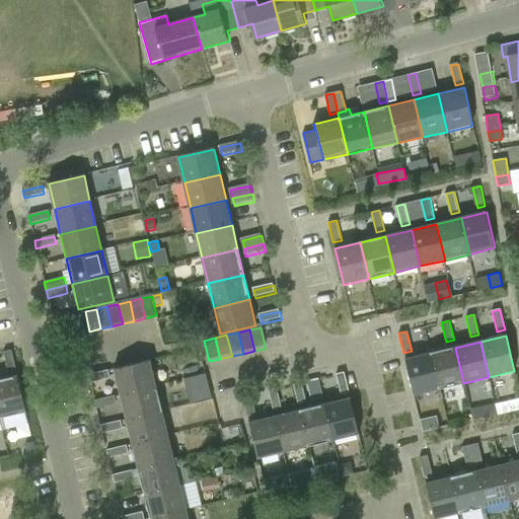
[(463,383),(455,348),(430,353),(438,388),(463,383)]
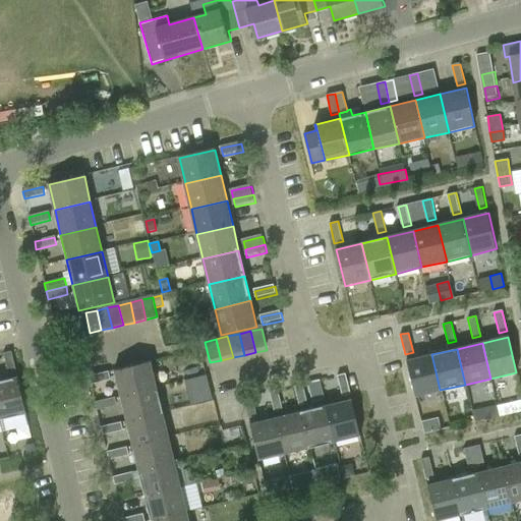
[(7,373),(15,371),(10,351),(2,353),(7,373)]
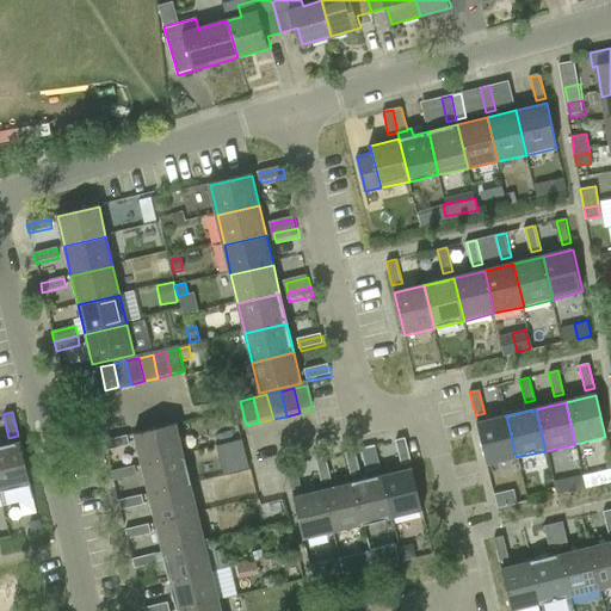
[(516,457),(506,415),(476,423),(486,464),(516,457)]
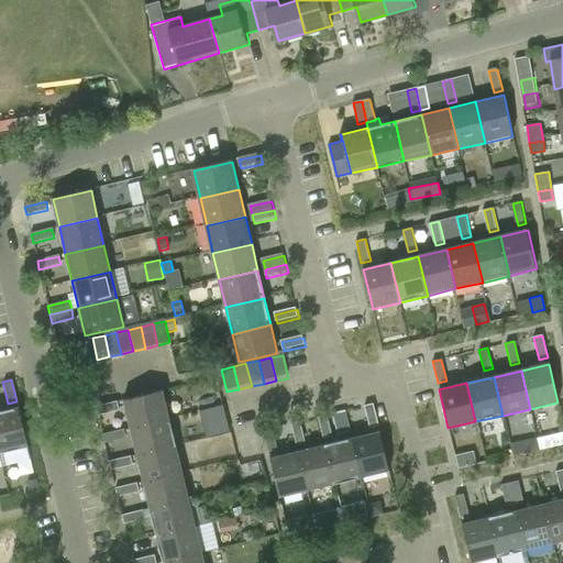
[(130,430),(168,421),(162,394),(123,403),(130,430)]
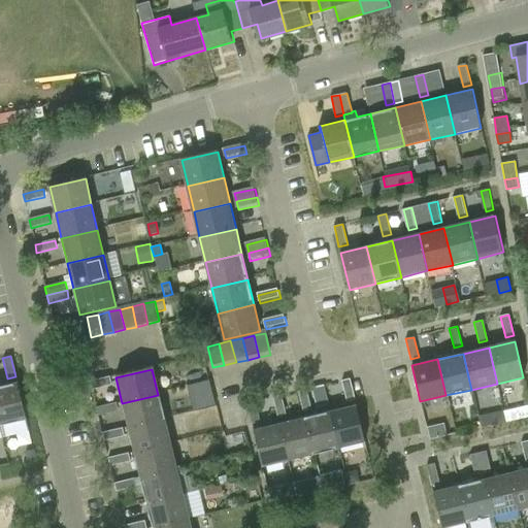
[(189,384),(195,408),(217,403),(210,378),(189,384)]
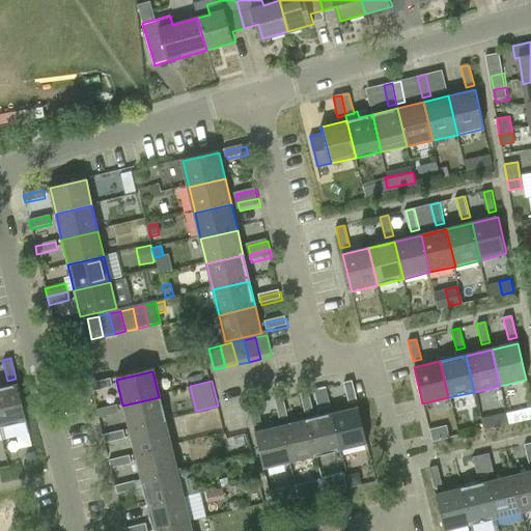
[(91,394),(112,389),(110,382),(89,386),(91,394)]
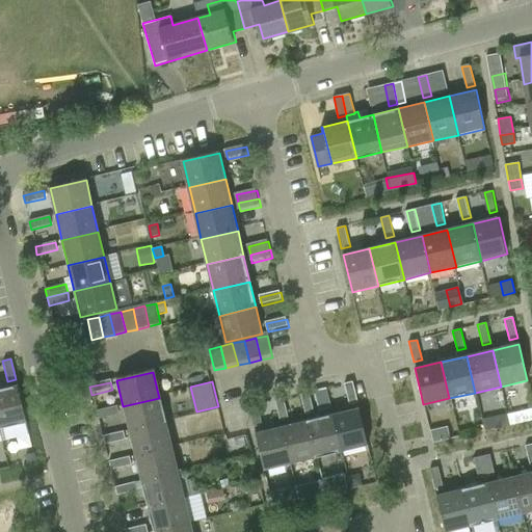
[(348,406),(356,405),(351,384),(343,387),(348,406)]
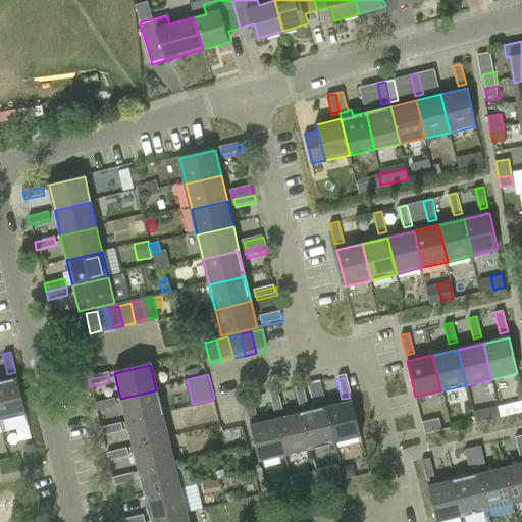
[(0,419),(25,414),(16,378),(0,382),(0,419)]
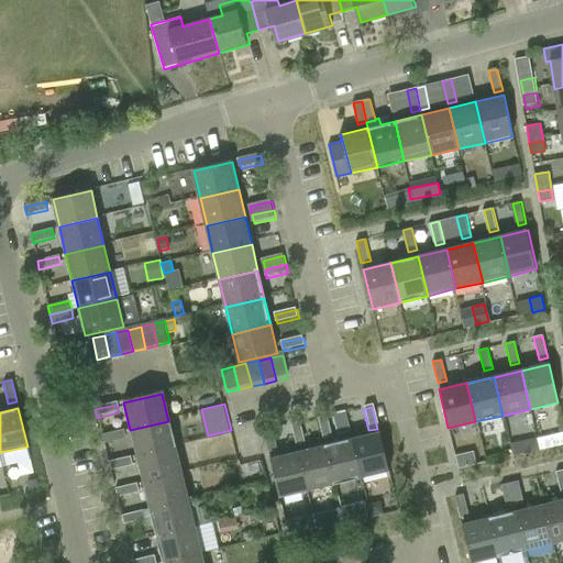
[(323,441),(332,439),(327,418),(318,420),(323,441)]
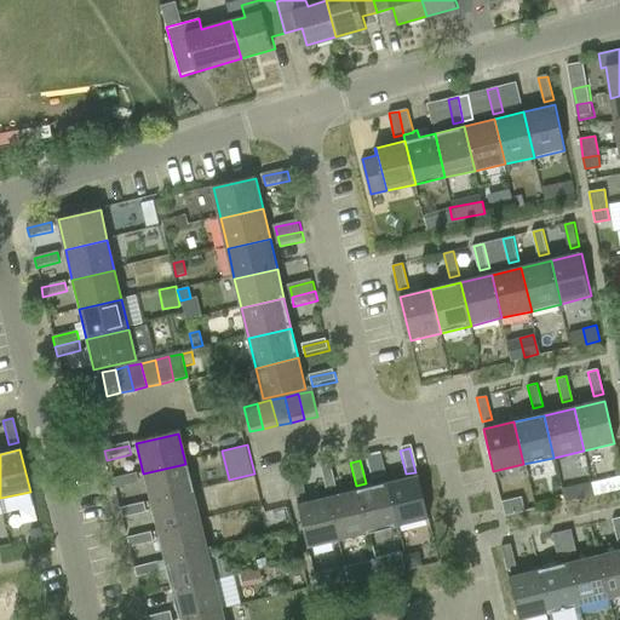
[(193,493),(185,464),(143,474),(150,503),(193,493)]
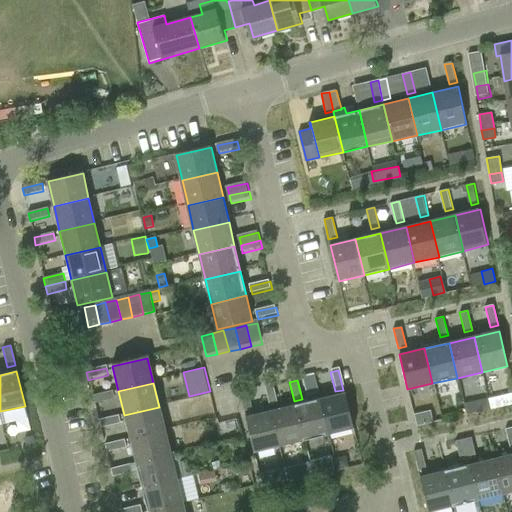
[(268,407),(276,406),(271,386),(264,388),(268,407)]
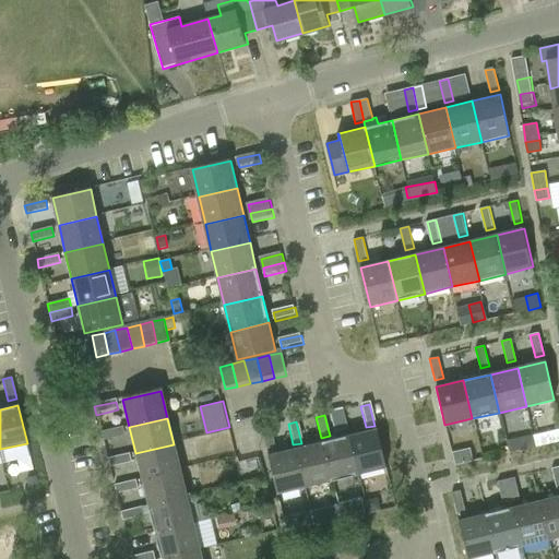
[(266,451),(275,449),(270,428),(261,430),(266,451)]
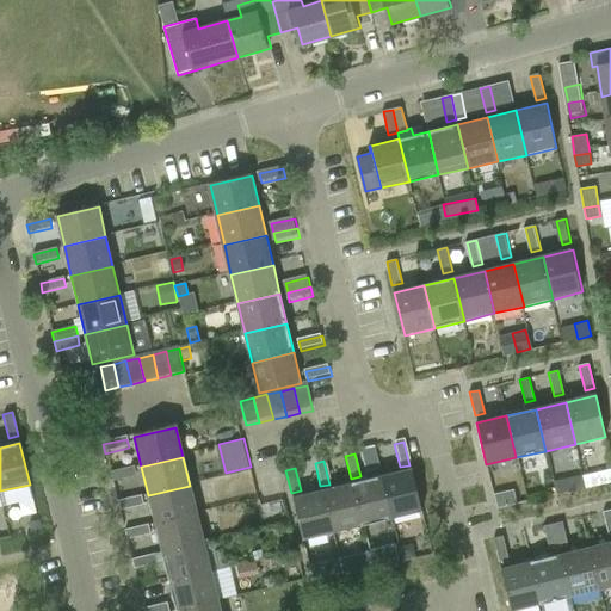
[(112,483),(136,477),(134,469),(110,475),(112,483)]
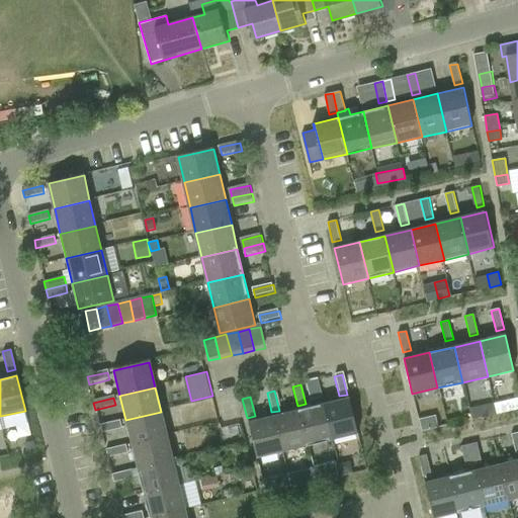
[(332,441),(356,435),(348,401),(323,407),(332,441)]
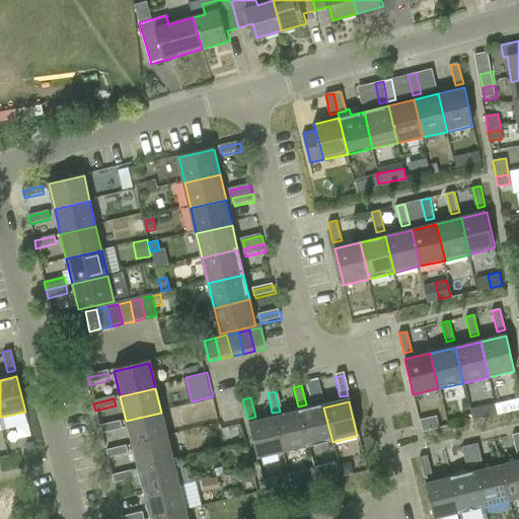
[(332,442),(323,408),(299,414),(307,448),(332,442)]
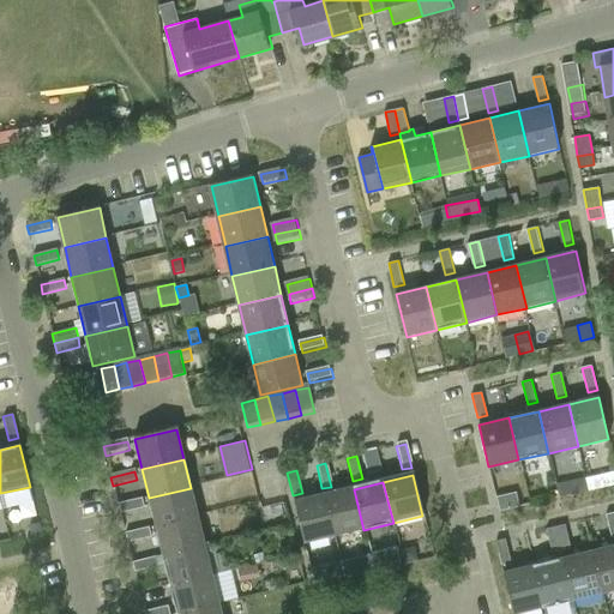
[(198,517),(191,488),(149,498),(156,528),(198,517)]
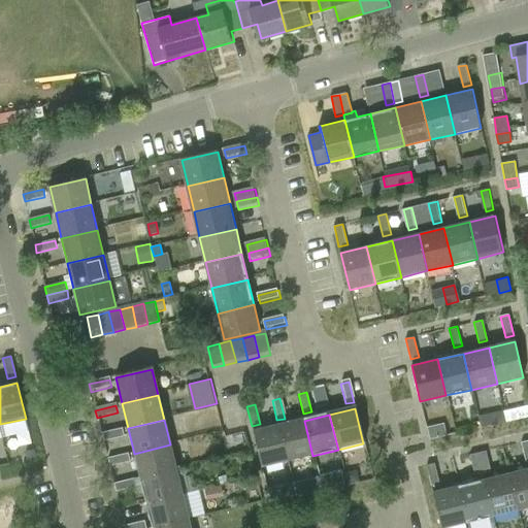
[(312,456),(304,421),(279,426),(288,462),(312,456)]
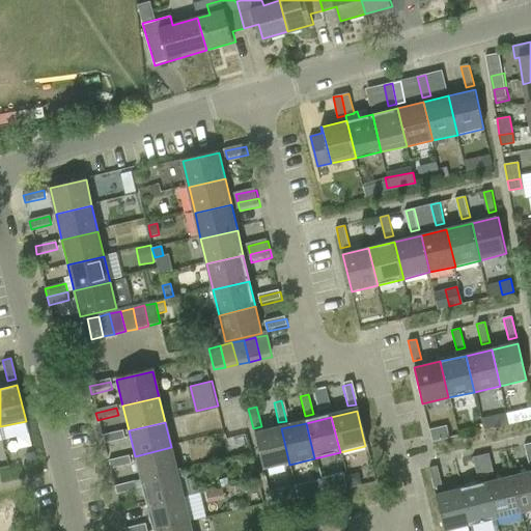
[(447,424),(430,428),(434,440),(450,436),(447,424)]
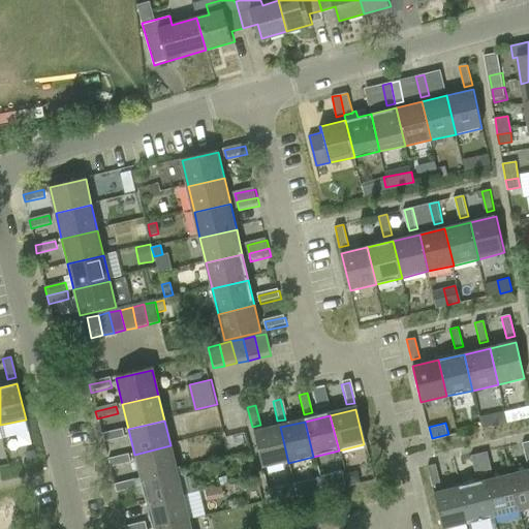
[(288,463),(280,427),(254,433),(262,469),(288,463)]
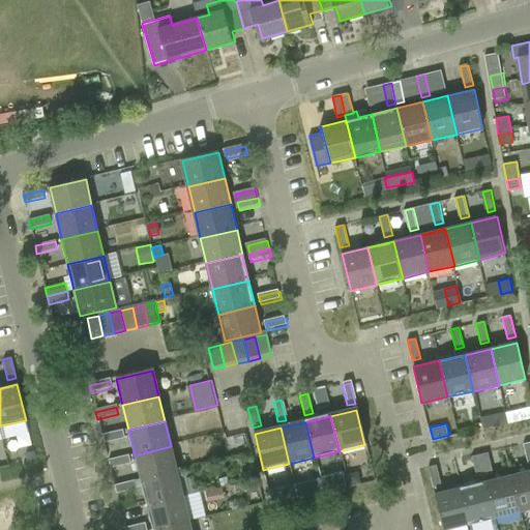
[(104,445),(124,440),(122,432),(101,437),(104,445)]
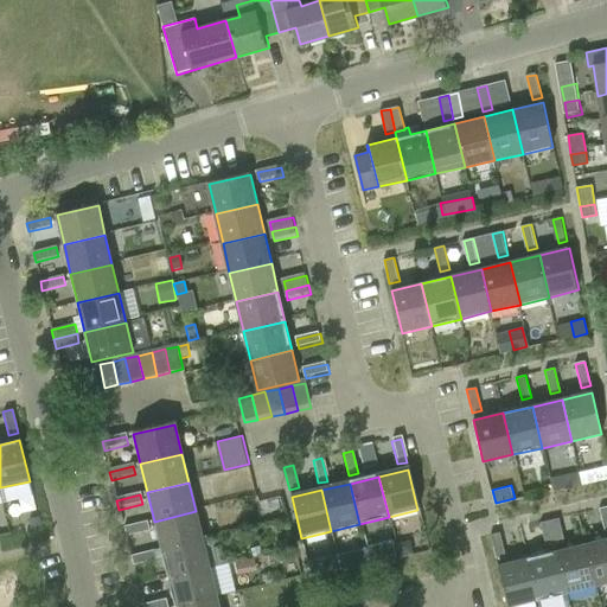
[(203,541),(196,511),(154,522),(161,550),(203,541)]
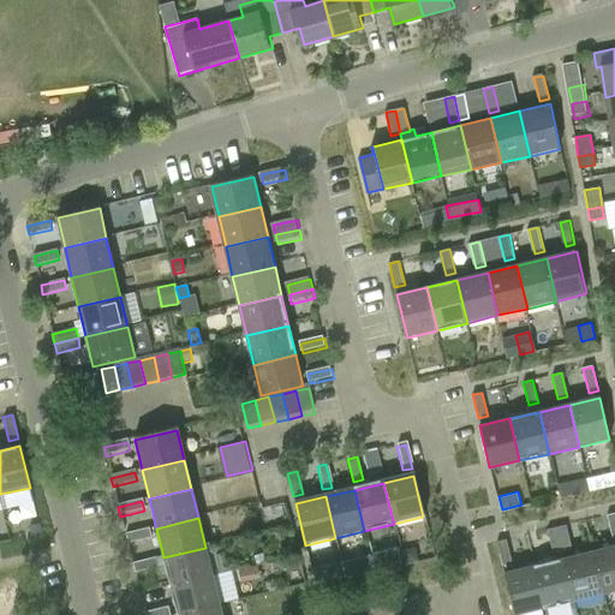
[(37,532),(36,523),(27,524),(28,535),(37,532)]
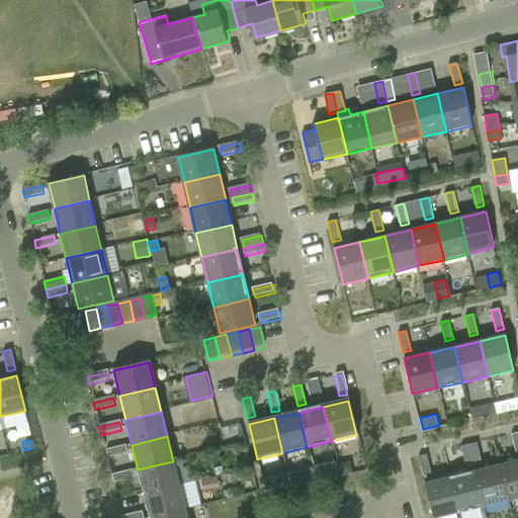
[(473,463),(482,461),(477,442),(468,444),(473,463)]
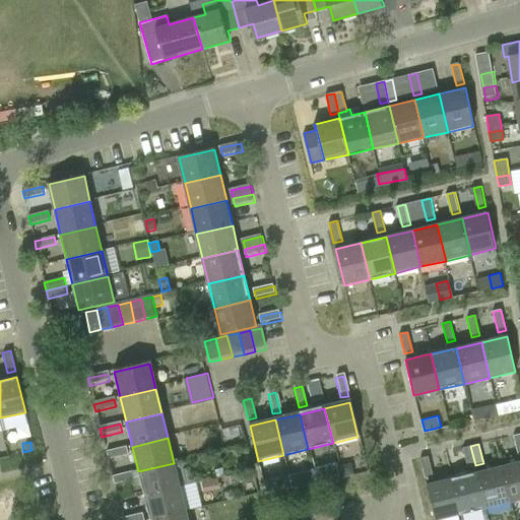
[(475,465),(470,446),(463,448),(467,467),(475,465)]
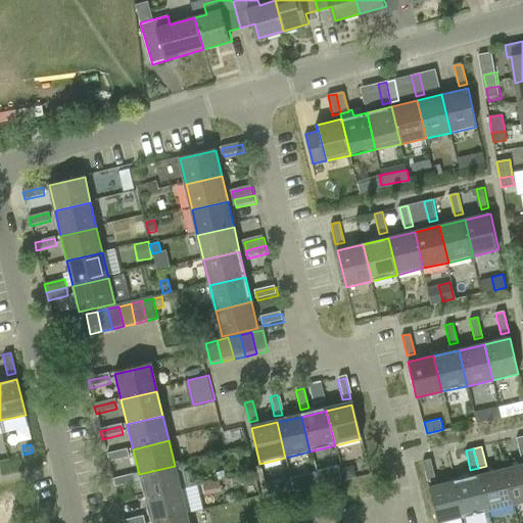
[(108,464),(129,459),(127,452),(106,456),(108,464)]
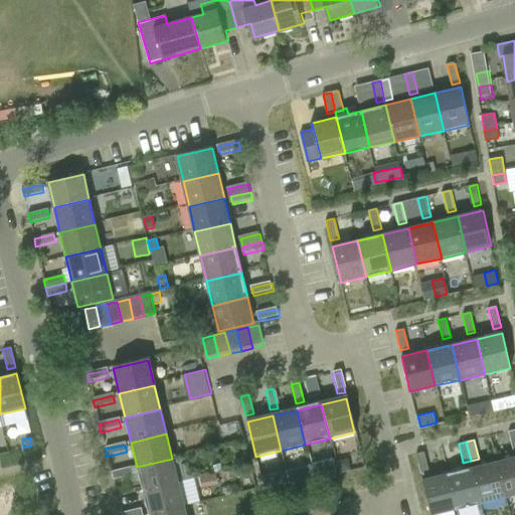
[(421,474),(430,472),(424,452),(416,454),(421,474)]
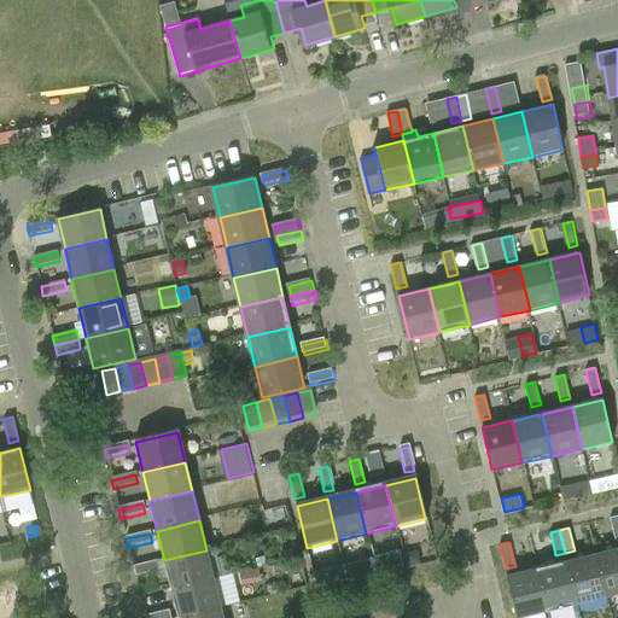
[(606,595),(617,592),(617,548),(596,554),(606,595)]
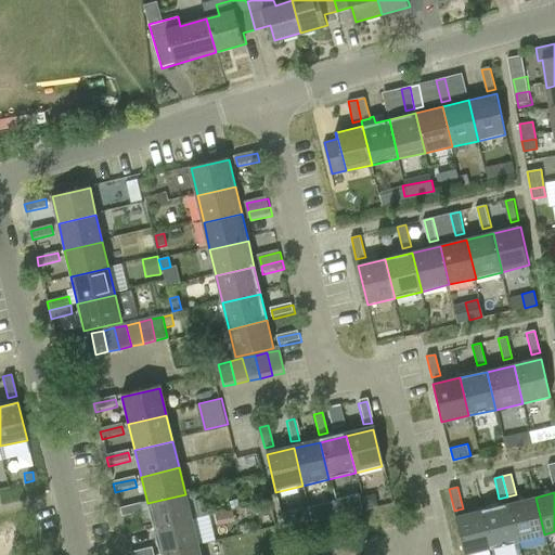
[(362,510),(358,493),(335,499),(339,515),(362,510)]
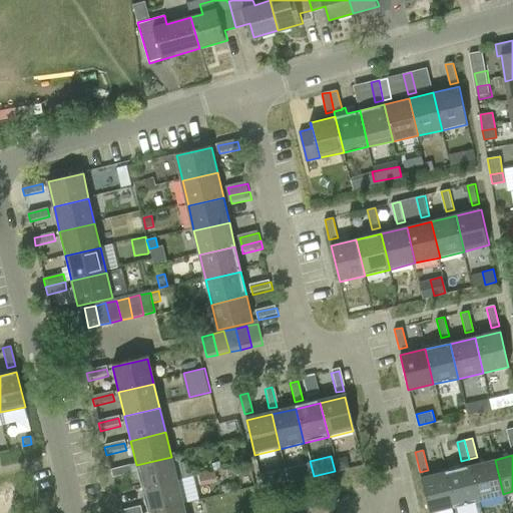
[(177,481),(171,457),(136,465),(142,490),(177,481)]
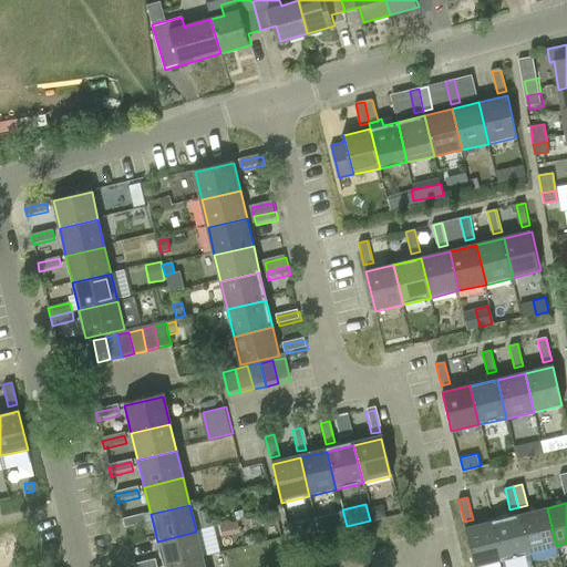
[(556,546),(547,508),(521,515),(529,553),(556,546)]
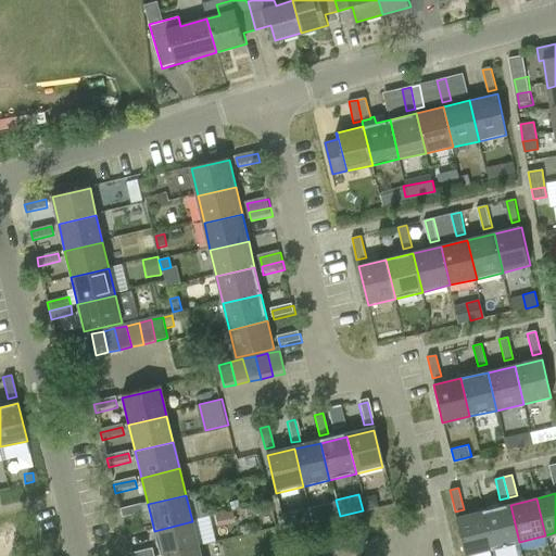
[(519,542),(510,505),(483,512),(493,548),(519,542)]
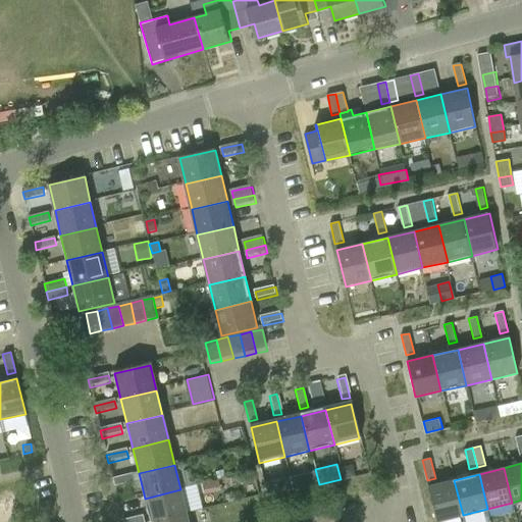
[(114,488),(135,483),(133,475),(112,480),(114,488)]
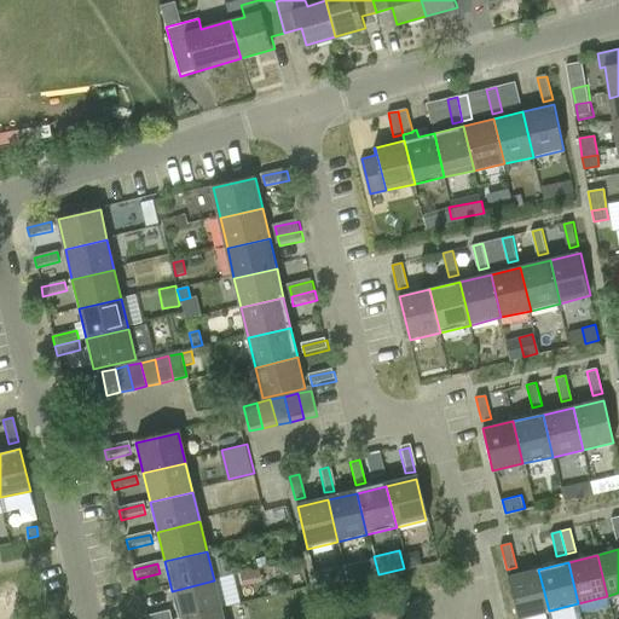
[(549,611),(538,570),(508,577),(519,618),(549,611)]
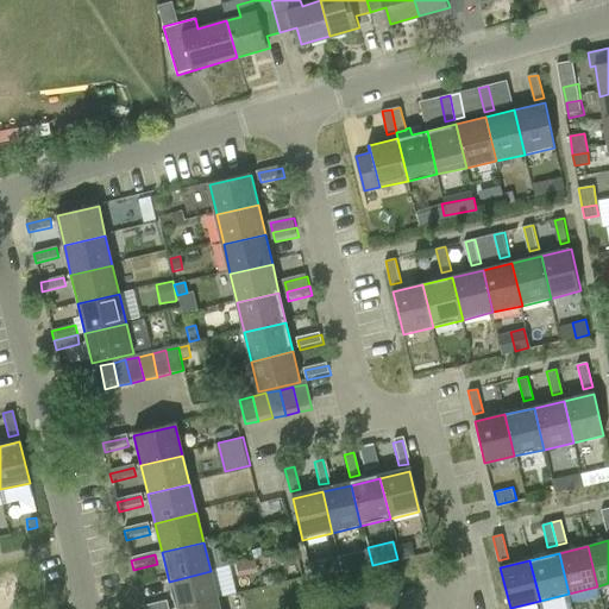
[(182,608),(218,601),(211,571),(169,582),(175,608),(182,608)]
